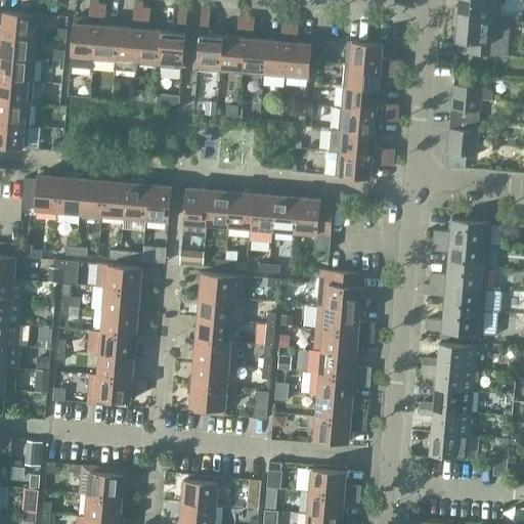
[(97,15),(98,4),(98,0),(90,0),(90,15),(97,15)]
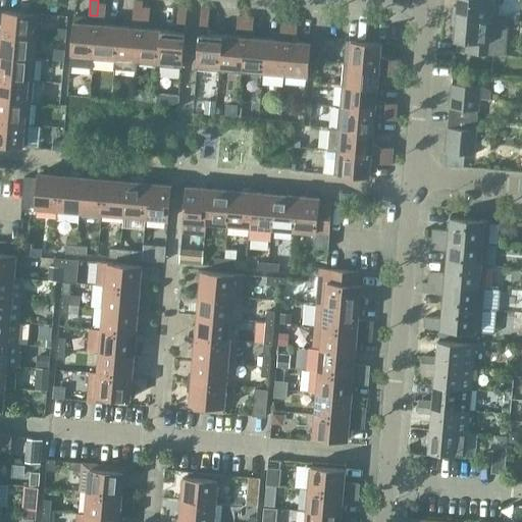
[(454,6),(453,16),(497,20),(499,0),(459,0),(459,6),(454,6)]
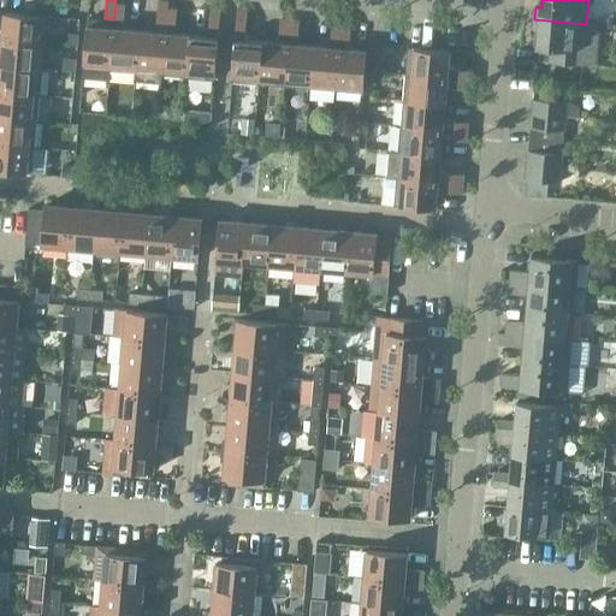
[(167,23),(169,10),(169,3),(159,1),(158,22),(167,23)]
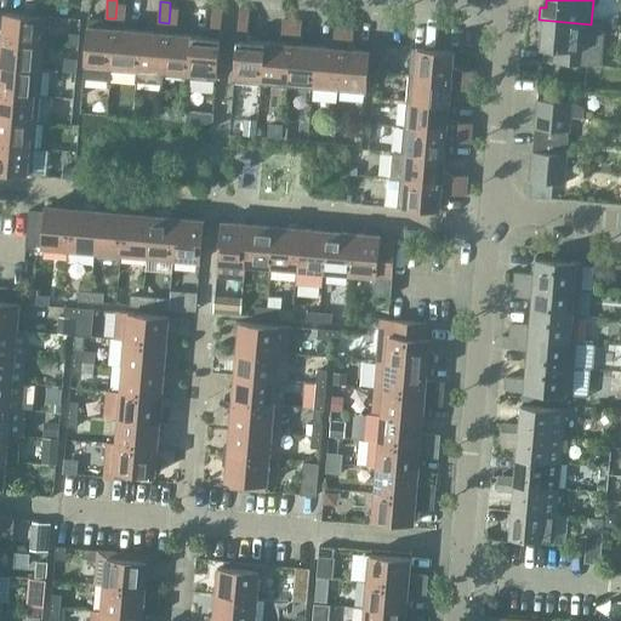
[(117,5),(115,18),(125,20),(126,6),(117,5)]
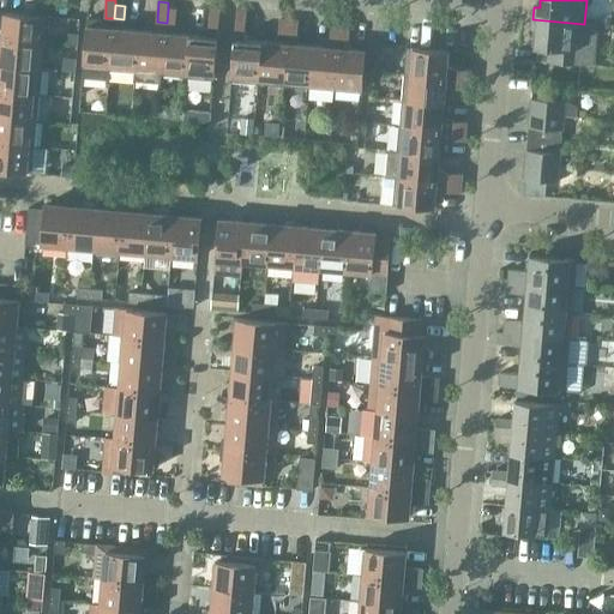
[(209,26),(220,28),(221,6),(211,6),(209,26)]
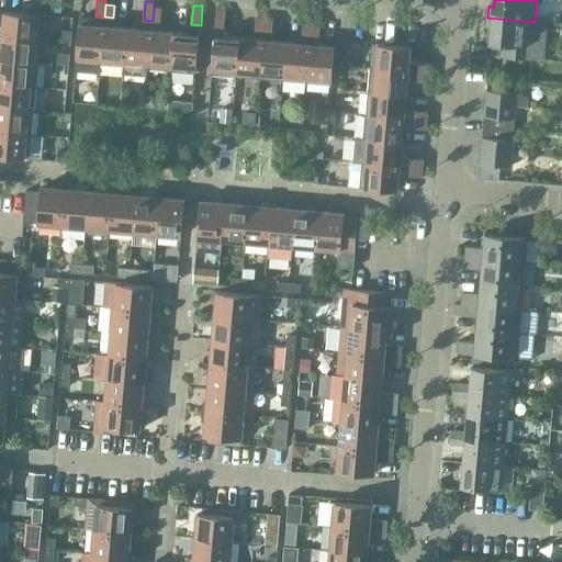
[(154,9),(153,21),(160,22),(161,10),(154,9)]
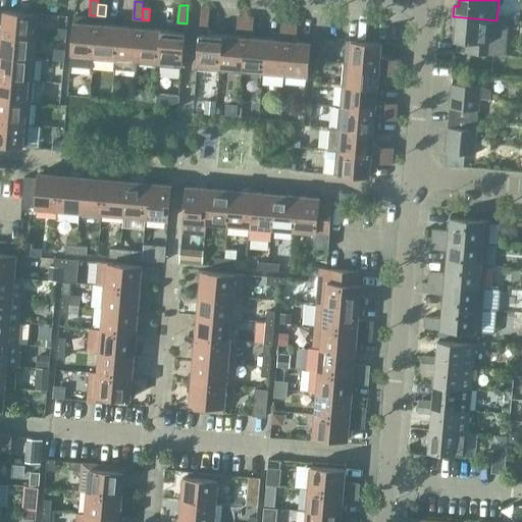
[(2,34),(38,37),(40,14),(4,11),(2,34)]
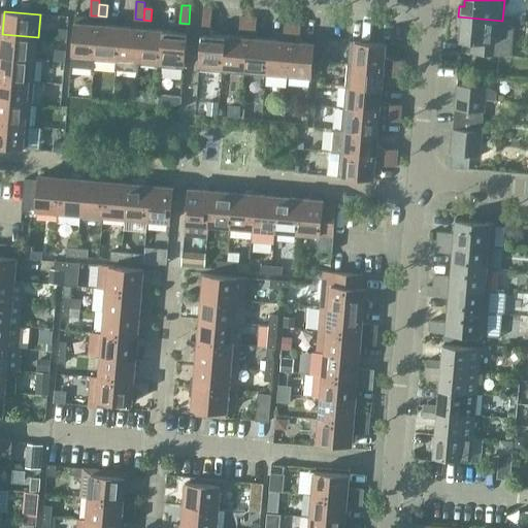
[(202,25),(211,26),(212,14),(203,13),(202,25)]
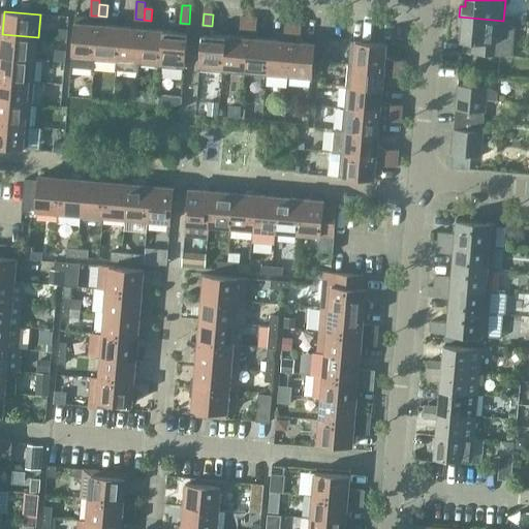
[(294,22),(293,33),(301,33),(303,16),(294,14),(294,22)]
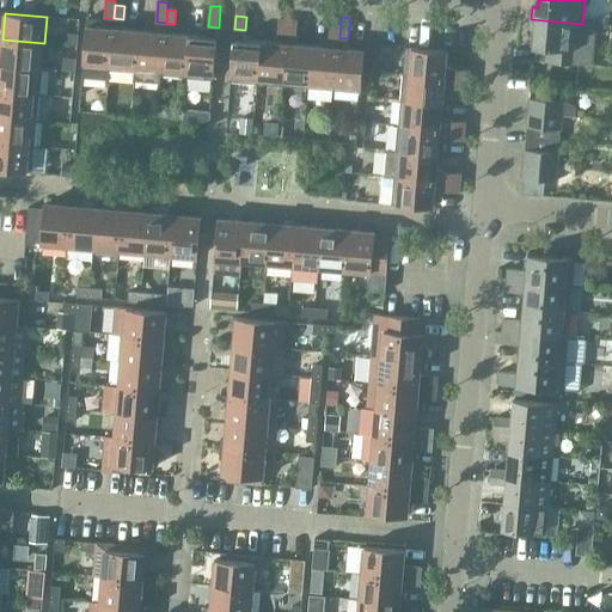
[(83,77),(109,79),(110,71),(114,29),(103,29),(103,24),(101,20),(87,19),(83,77)]
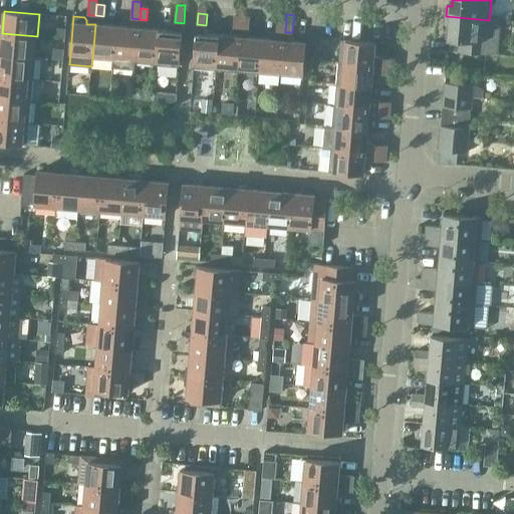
[(234,27),(241,28),(242,17),(235,16),(234,27)]
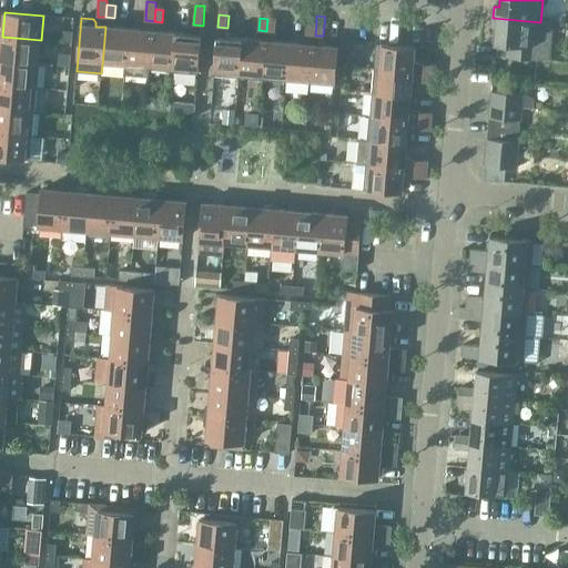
[(540,22),(493,18),(492,29),(497,29),(496,43),(507,44),(506,58),(550,61),(554,23),(540,22)]
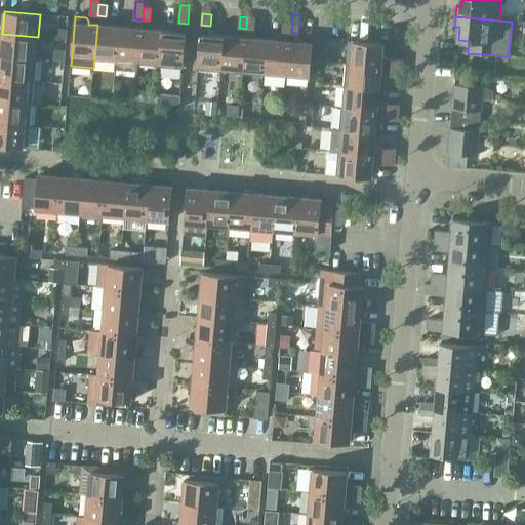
[(247,17),(246,29),(254,30),(255,18),(247,17)]
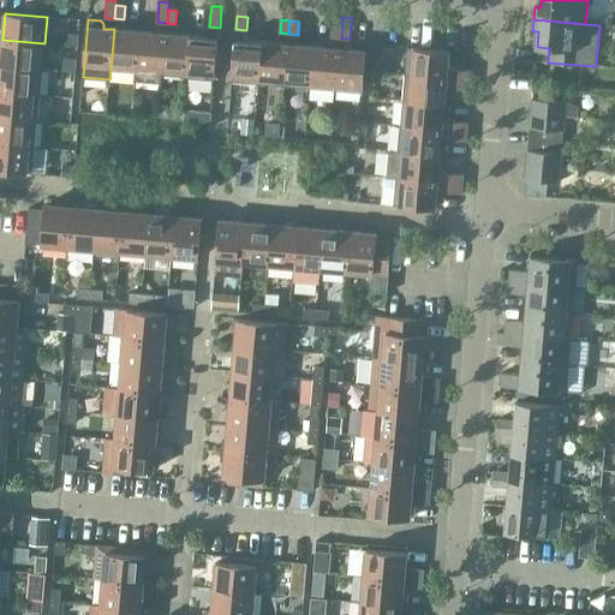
[(167,23),(157,22),(155,33),(139,31),(136,73),(136,82),(161,84),(162,76),(166,34),(167,23)]
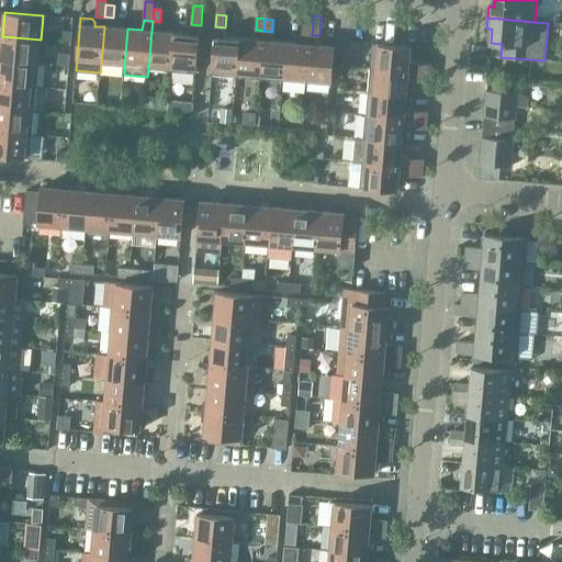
[(303,34),(312,35),(313,23),(304,22),(303,34)]
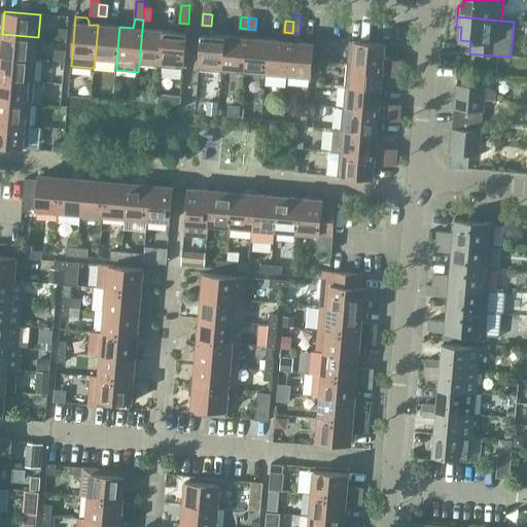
[(177,32),(164,31),(161,67),(184,69),(188,24),(179,23),(177,32)]
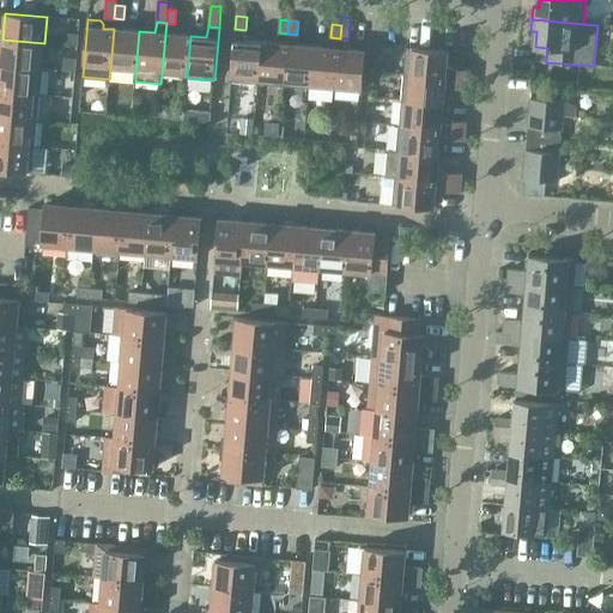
[(110,71),(135,73),(139,31),(114,29),(110,71)]
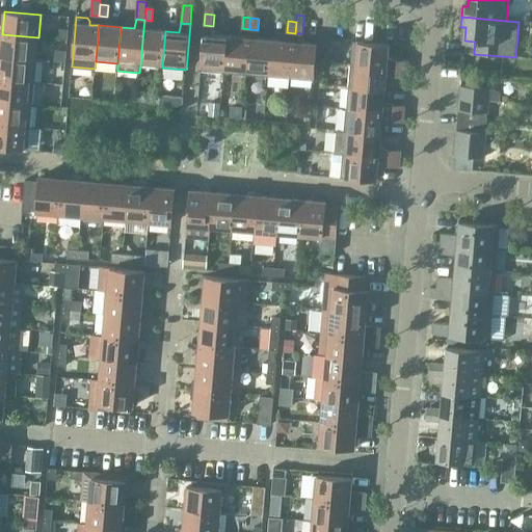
[(201,71),(223,73),(227,36),(214,35),(213,26),(204,25),(201,71)]
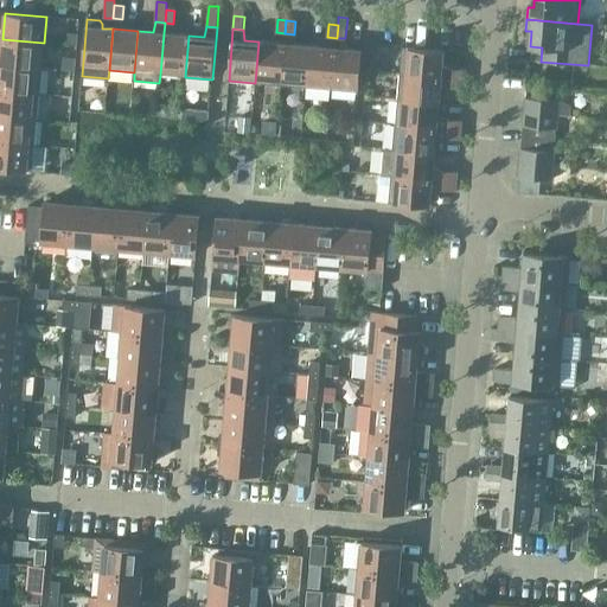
[(160,75),(185,77),(189,36),(164,33),(160,75)]
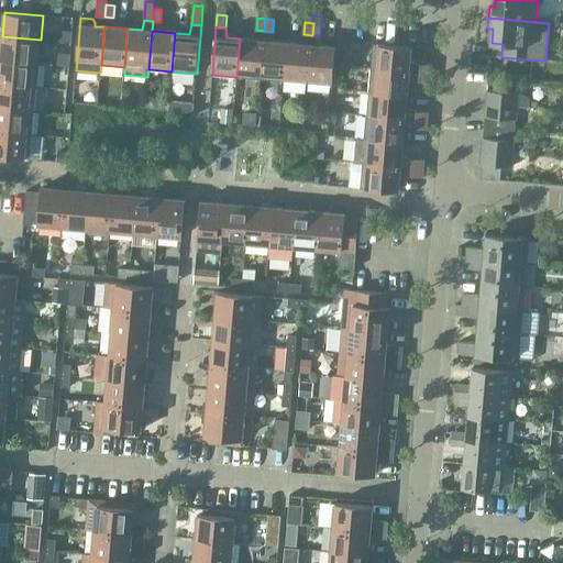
[(63,42),(72,43),(73,32),(64,32),(63,42)]
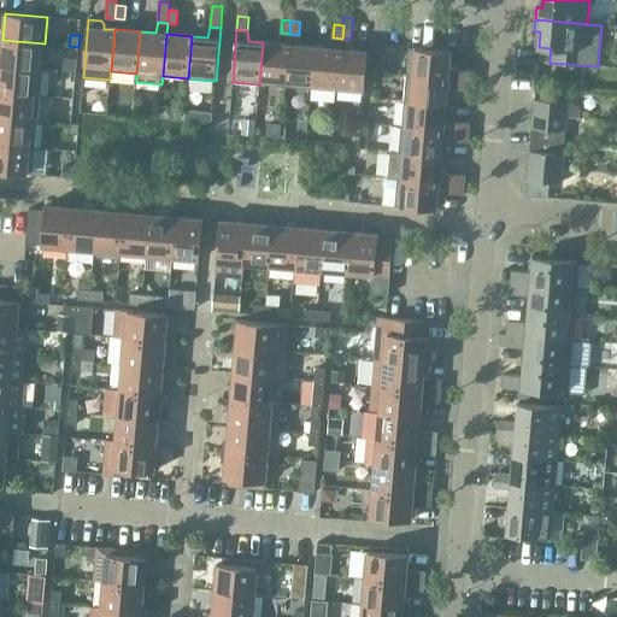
[(311,89),(338,92),(341,50),(342,39),(333,37),(329,48),(315,47),(311,89)]
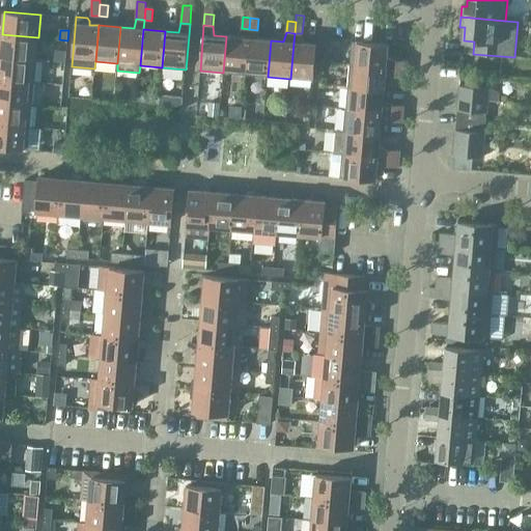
[(294,43),(290,79),(313,81),(316,45),(303,44),(302,33),(295,33),(294,43)]
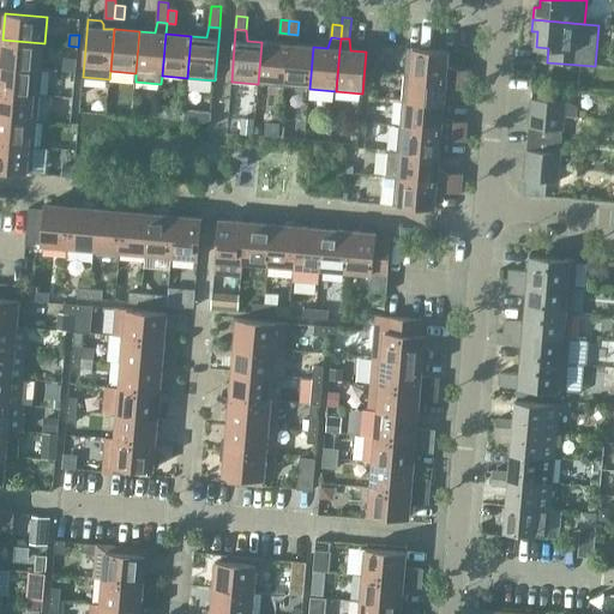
[(2,40),(0,66),(42,70),(44,43),(2,40)]
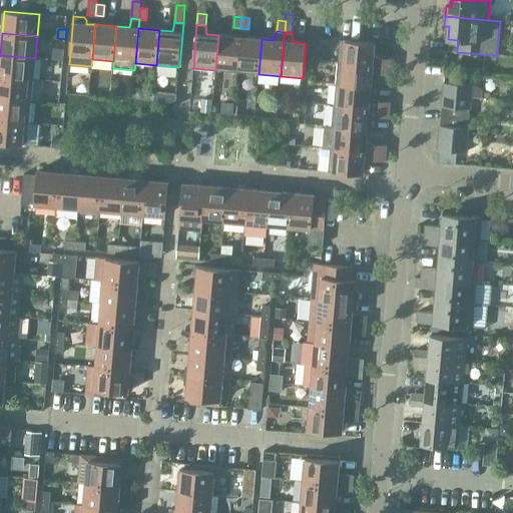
[(237,72),(239,37),(218,35),(215,70),(237,72)]
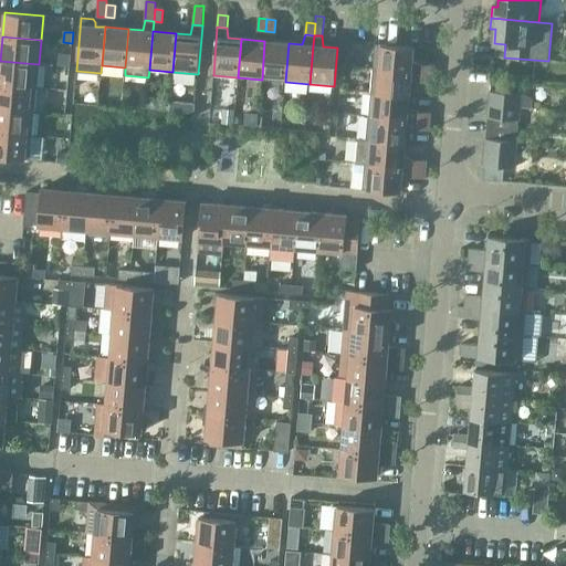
[(262,80),(285,82),(289,43),(265,41),(262,80)]
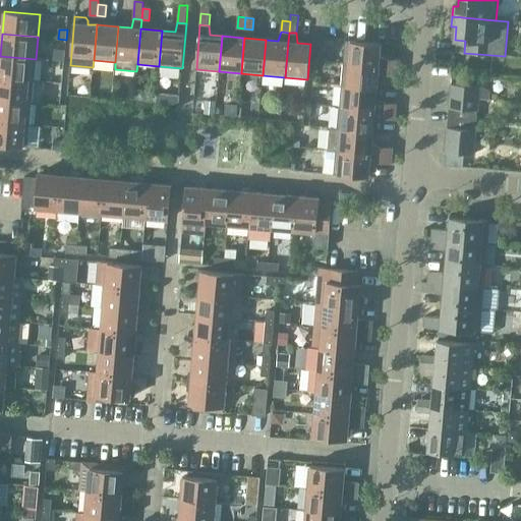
[(345,41),(343,64),(379,67),(381,44),(345,41)]
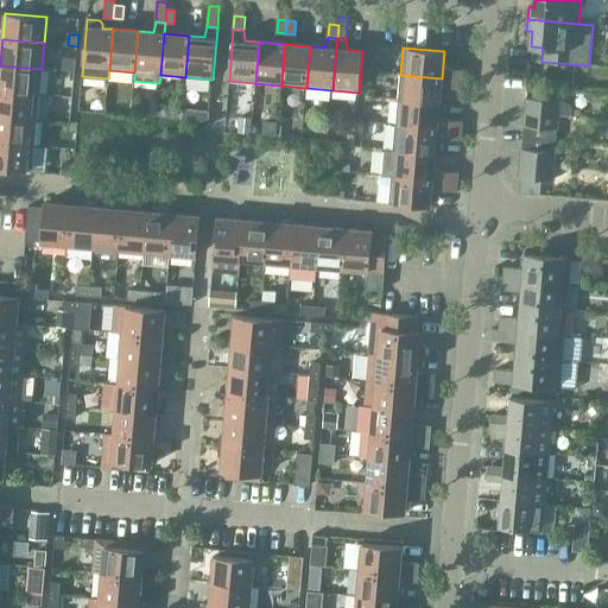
[(42,69),(0,65),(0,67),(0,90),(39,94),(42,69)]
